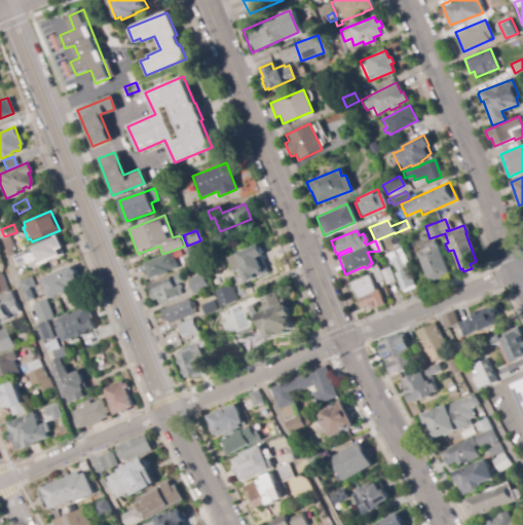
[(29,269),(25,259),(15,263),(12,256),(58,235),(64,248),(58,251),(60,255),(29,269)]
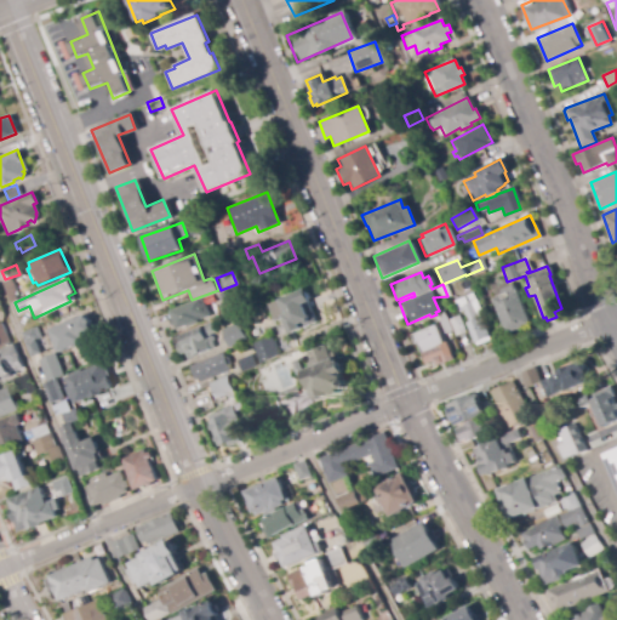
[(503,334),(490,299),(500,294),(498,290),(510,285),(512,289),(513,289),(527,324),(503,334)]
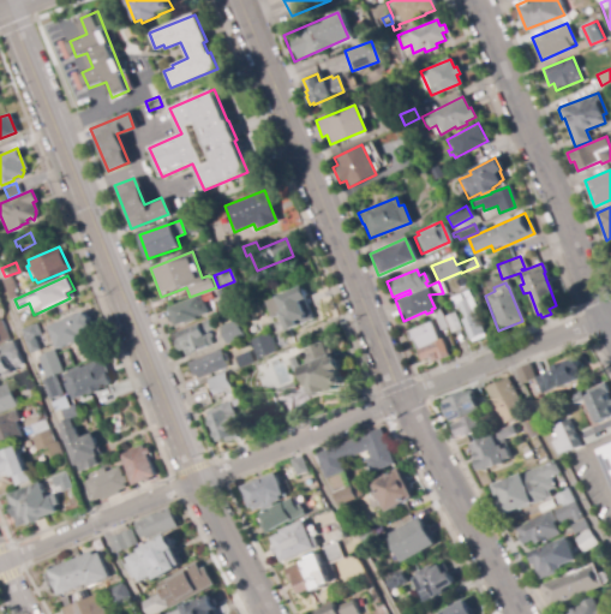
[(286,329),(280,315),(273,317),(267,302),(276,297),(301,286),(306,298),(304,299),(312,319),(286,329)]
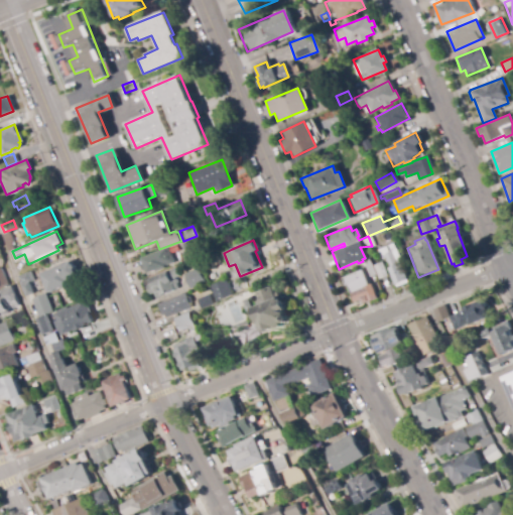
[(392,285),(386,269),(388,268),(384,257),(380,259),(376,250),(390,244),(392,249),(393,248),(397,256),(400,262),(398,263),(405,279),(392,285)]
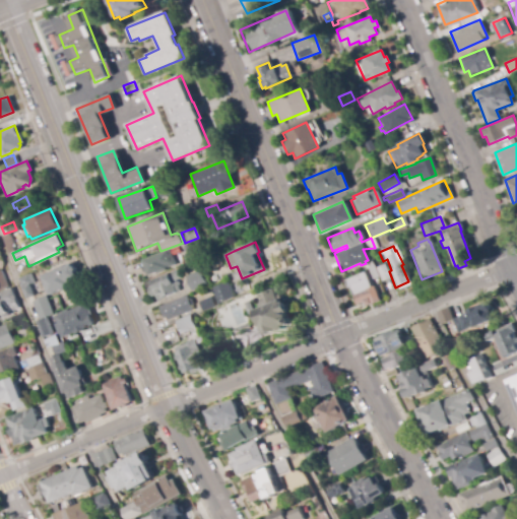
[(146,275),(144,271),(141,272),(140,266),(142,265),(140,260),(177,247),(179,251),(170,254),(174,264),(163,268),(164,270),(154,273),(154,272),(146,275)]
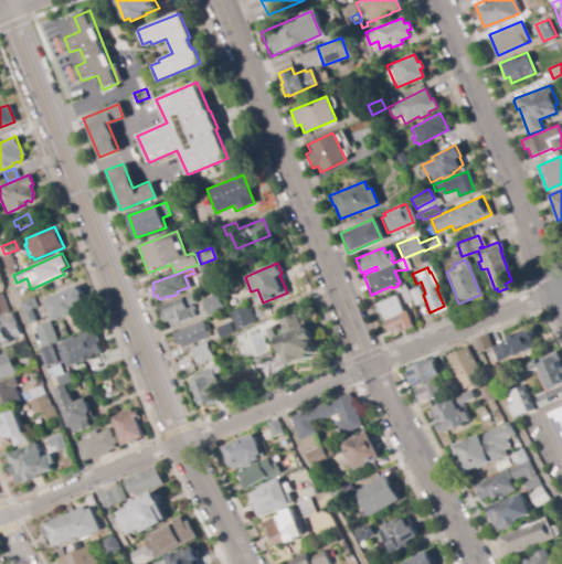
[(52,320),(44,299),(77,286),(84,302),(74,307),(75,311),(52,320)]
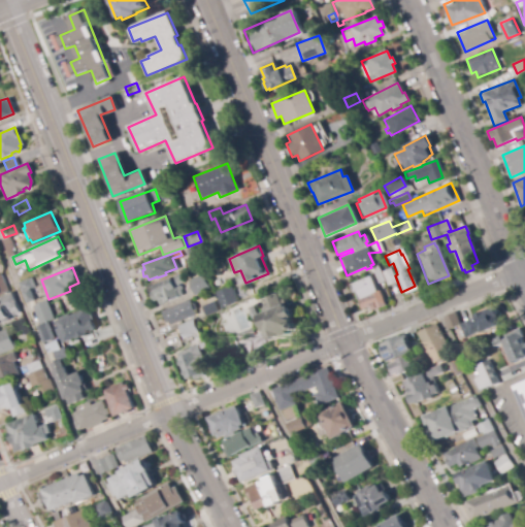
[(376,283),(371,270),(378,268),(381,275),(380,275),(382,281),(376,283)]
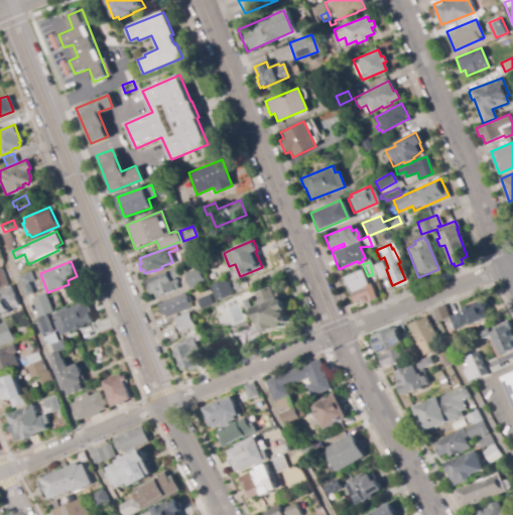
[(377,279),(371,265),(379,262),(385,275),(377,279)]
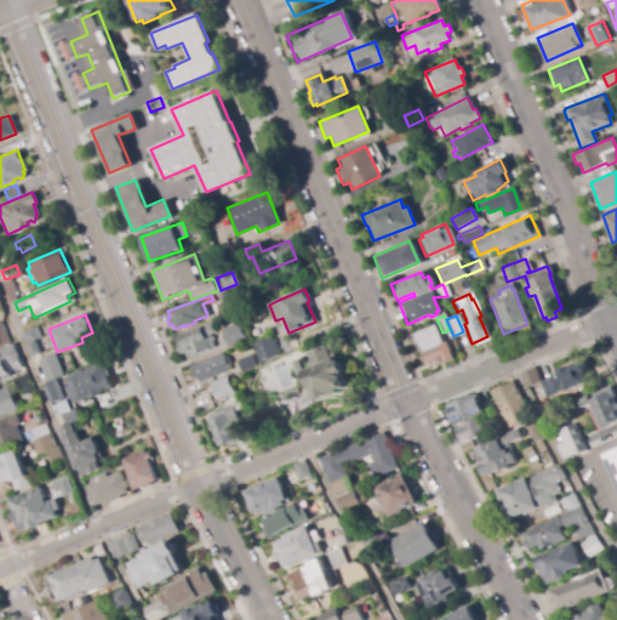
[(186,358),(183,352),(178,354),(175,345),(180,343),(177,336),(200,326),(199,326),(209,322),(213,333),(207,335),(207,336),(210,335),(212,340),(210,341),(212,347),(186,358)]
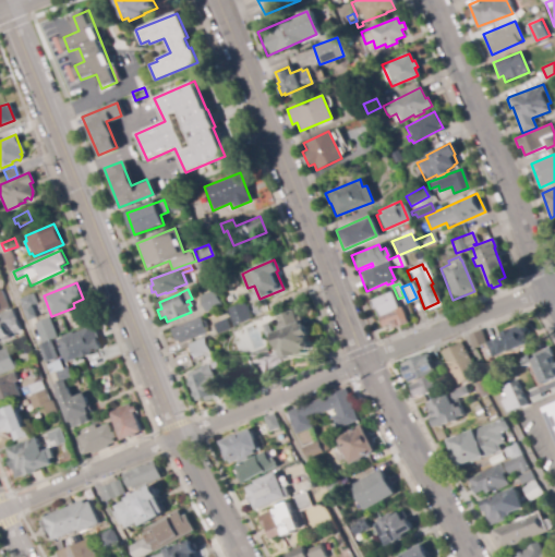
[(203,312),(196,297),(212,290),(219,305),(203,312)]
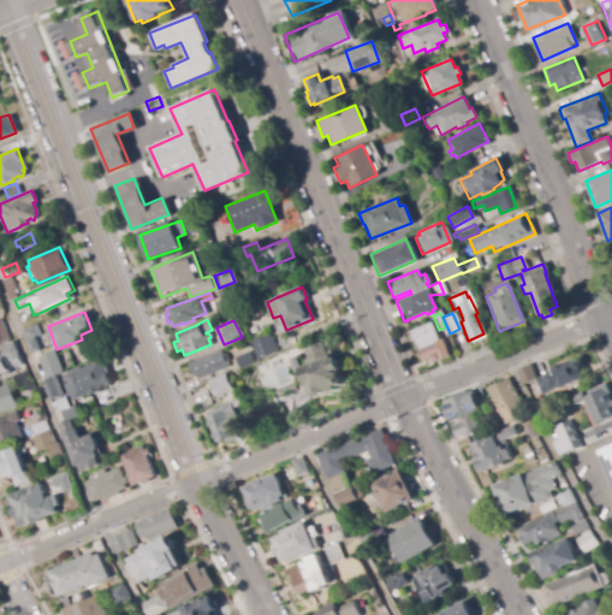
[(423,366),(413,339),(410,341),(406,332),(429,321),(437,339),(440,338),(447,355),(423,366)]
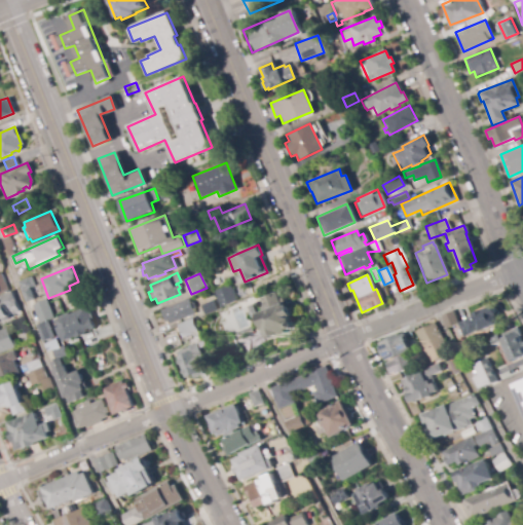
[(27,306),(16,282),(27,277),(38,301),(27,306)]
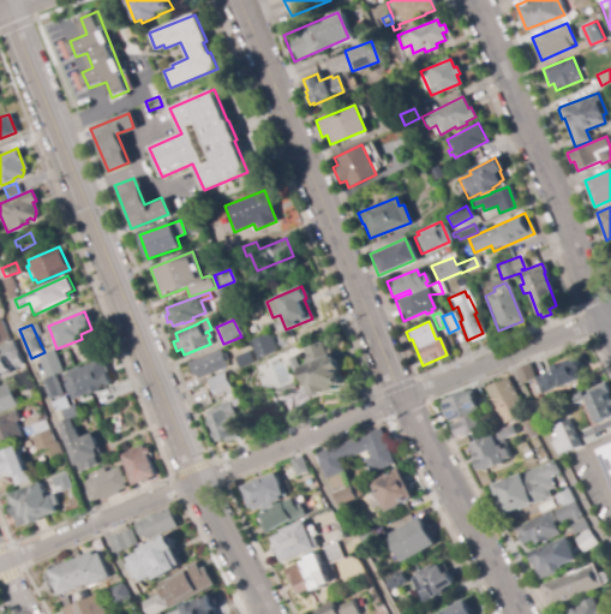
[(256,359),(247,341),(267,333),(275,351),(256,359)]
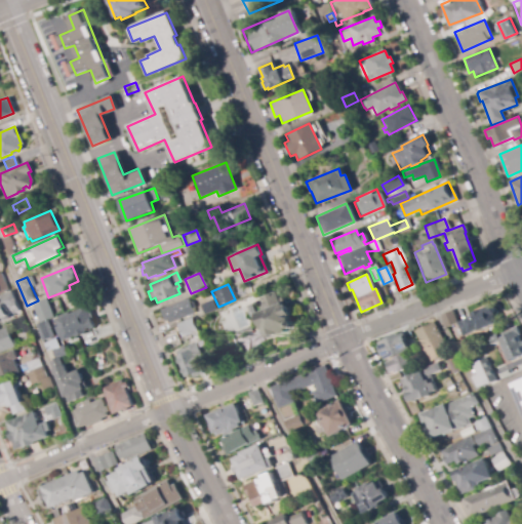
[(0,294),(10,290),(18,310),(3,317),(4,320),(0,321),(0,294)]
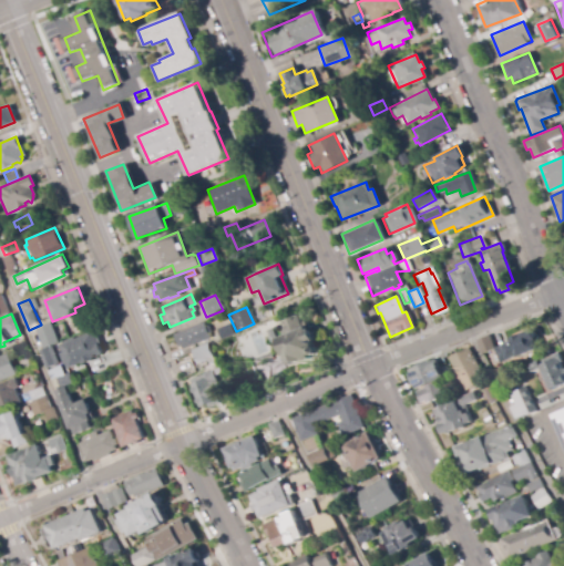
[(288,364),(285,354),(282,357),(277,338),(285,336),(280,321),(298,316),(300,322),(305,319),(306,325),(304,326),(306,330),(309,329),(314,341),(311,342),(311,345),(320,347),(320,353),(314,358),(310,358),(288,364)]
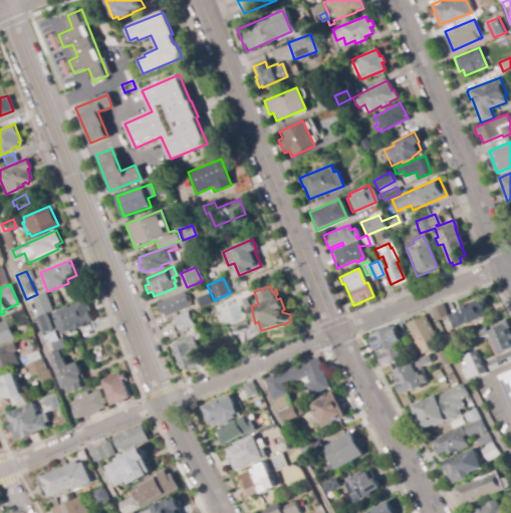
[(207,299),(195,304),(192,296),(204,291),(207,299)]
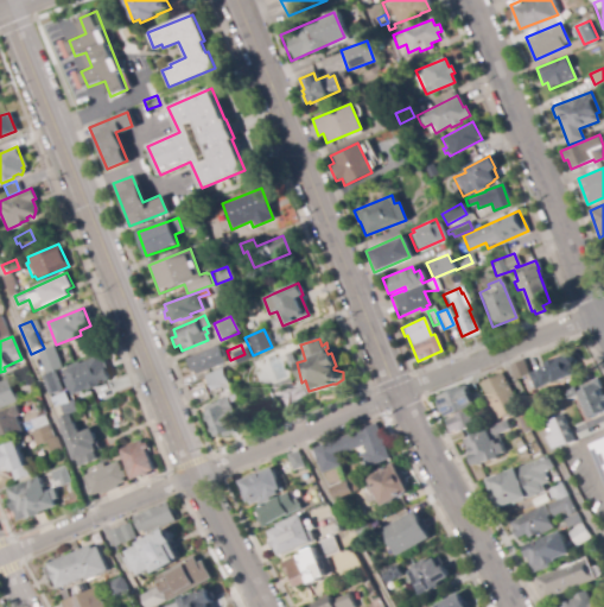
[(46,396),(39,375),(44,373),(36,352),(52,346),(61,367),(52,371),(59,391),(46,396)]
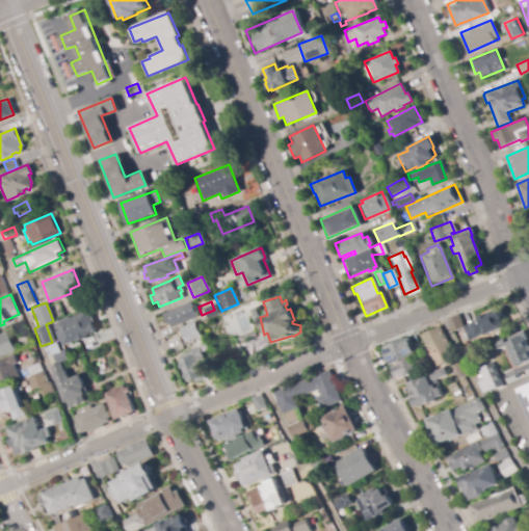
[(169,327),(167,324),(165,325),(160,313),(189,302),(191,307),(194,306),(196,311),(193,313),(194,317),(169,327)]
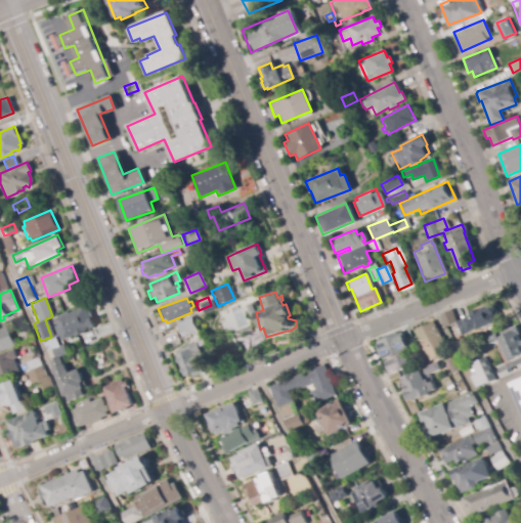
[(488,300),(466,310),(468,315),(453,322),(460,336),(476,329),(477,331),(495,321),(494,319),(497,318),(494,309),(492,310),(488,300)]
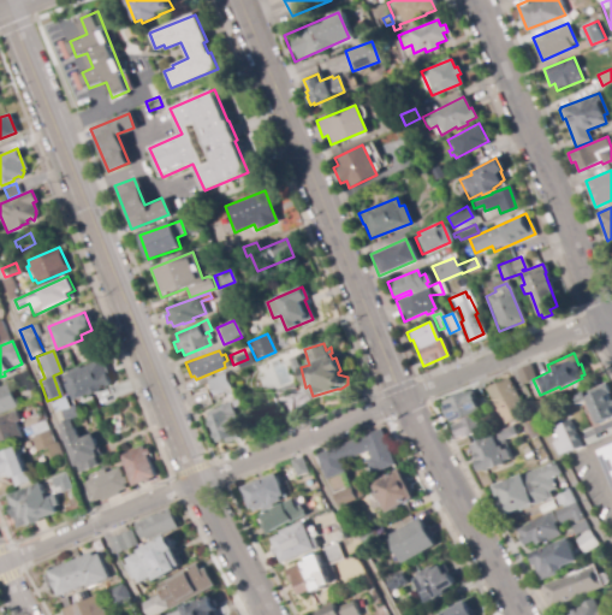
[(72,400),(63,376),(97,360),(99,361),(101,360),(108,374),(107,376),(111,384),(97,389),(99,391),(88,396),(87,394),(72,400)]
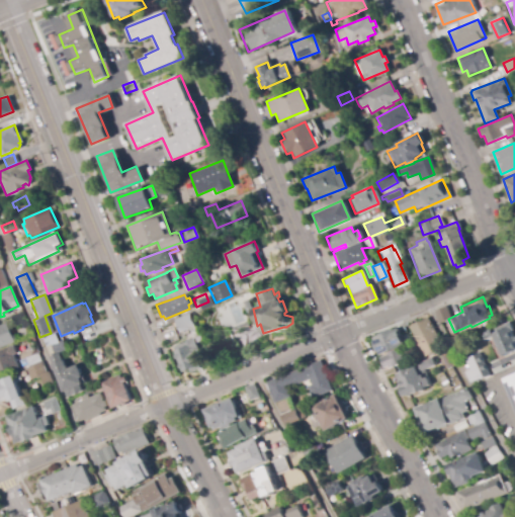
[(432,310),(437,322),(448,317),(443,305),(432,310)]
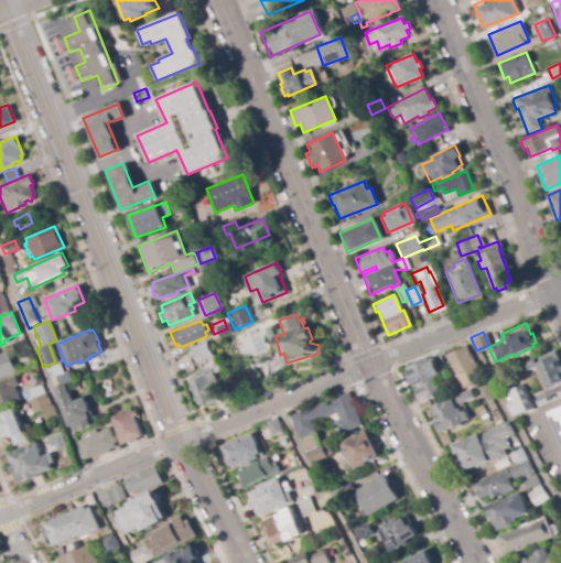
[(24,358),(21,353),(14,356),(10,344),(23,338),(30,356),(24,358)]
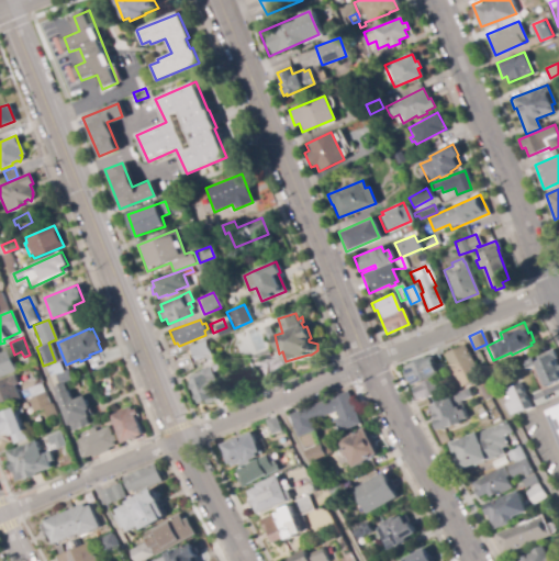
[(172,362),(169,356),(207,340),(212,354),(194,361),(191,355),(172,362)]
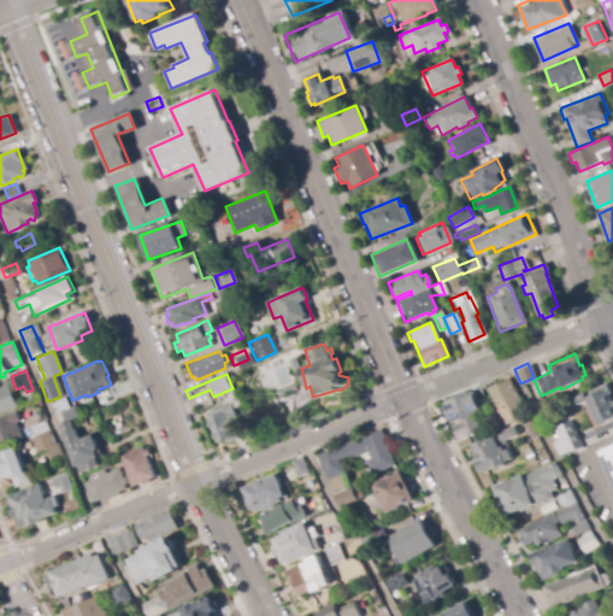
[(485,388),(502,423),(525,414),(507,377),(485,388)]
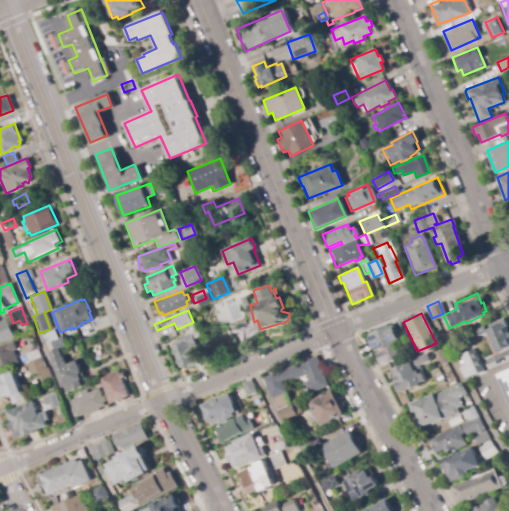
[(480,328),(506,317),(508,323),(508,326),(507,327),(508,331),(508,347),(498,352),(490,332),(483,335),(480,328)]
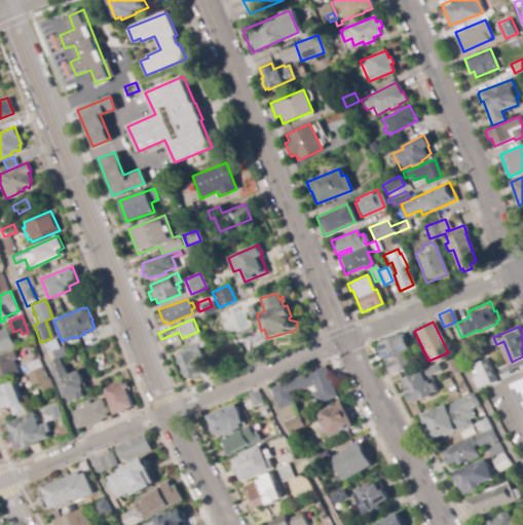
[(0,329),(5,327),(13,347),(0,352),(0,329)]
